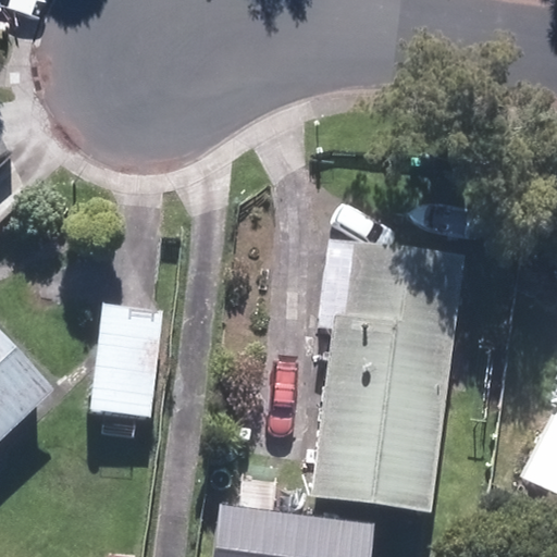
[(469,258),(336,242),(305,497),(438,514),(469,258)]
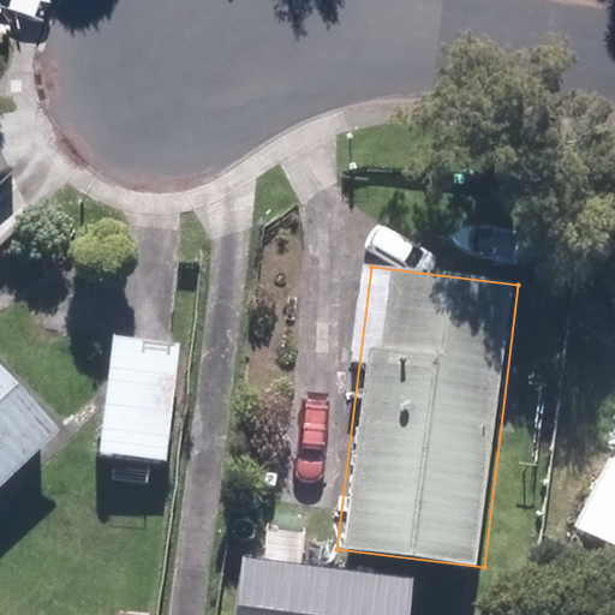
[(100,457),(167,464),(181,342),(147,339),(114,335),(100,457)]
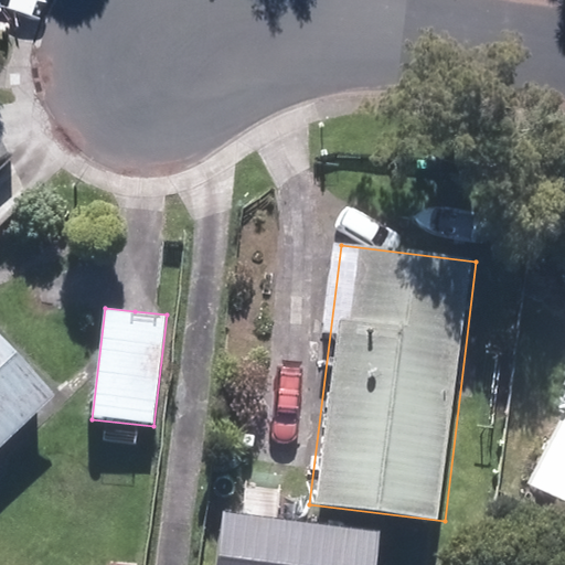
[(0,452),(60,396),(0,334),(0,452)]
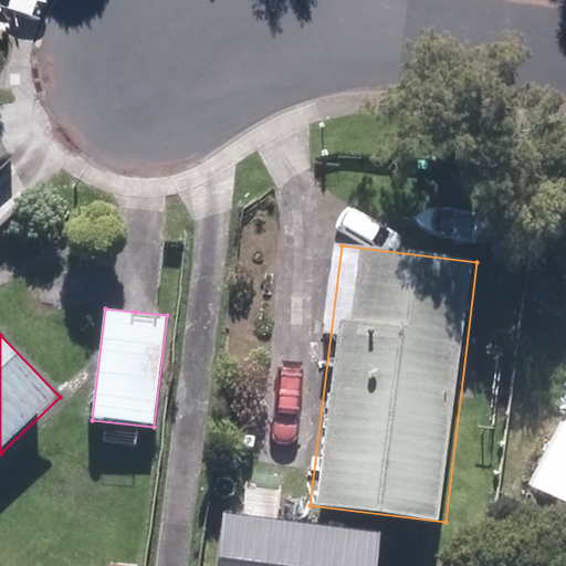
[(565,380),(517,479),(565,502),(565,380)]
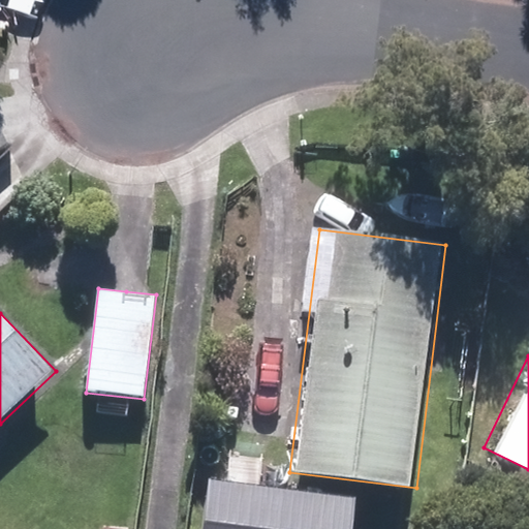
[(351,528),(355,496),(210,478),(204,528),(351,528)]
